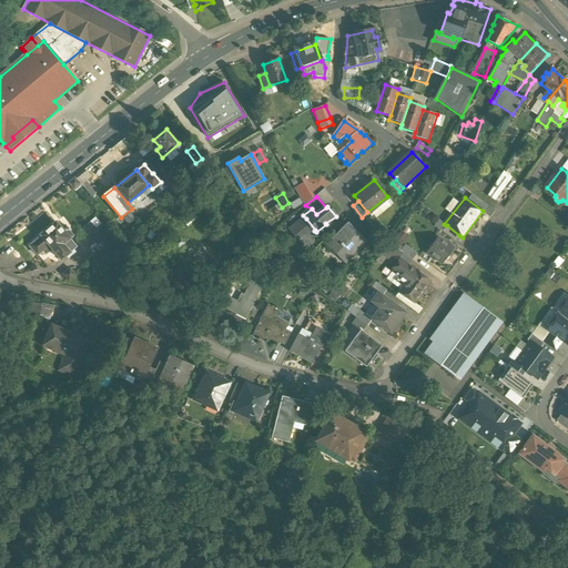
[(306,219),(297,225),(296,224),(291,229),(305,247),(314,241),(308,234),(314,231),(315,230),(306,219)]
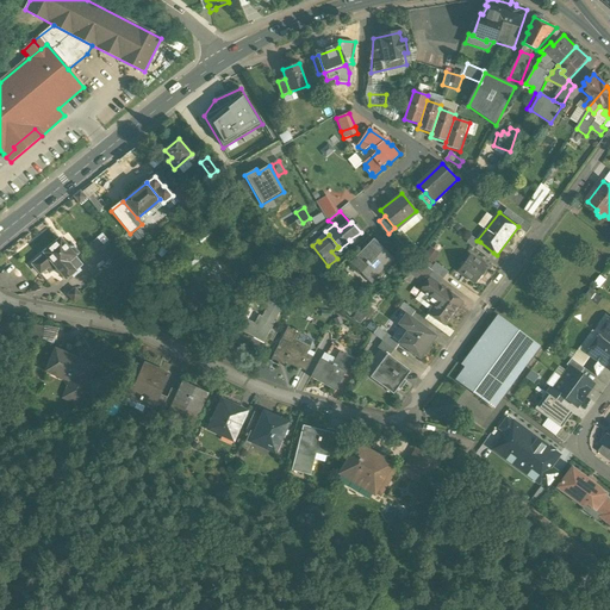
[(118,244),(112,237),(100,249),(111,261),(119,253),(114,248),(118,244)]
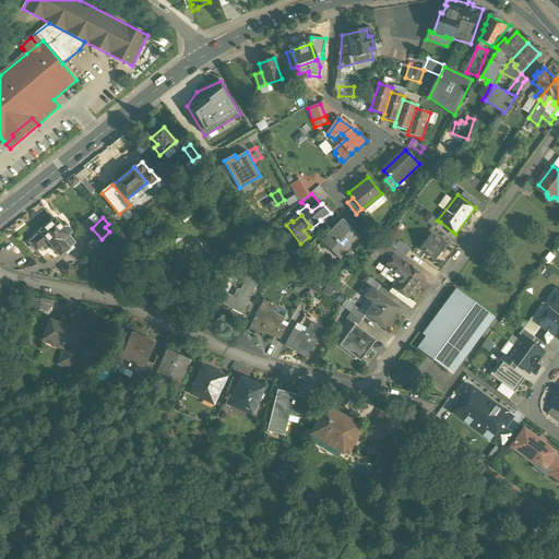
[(40,233),(30,242),(36,251),(42,247),(45,250),(51,246),(60,257),(75,244),(68,236),(71,233),(66,227),(67,226),(63,223),(60,225),(55,219),(40,232),(40,233)]
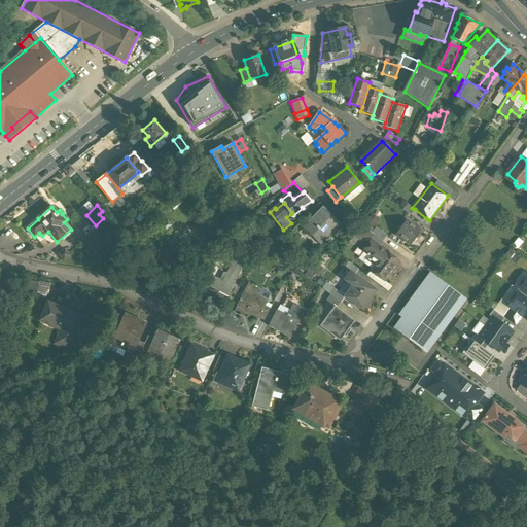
[(323,207),(303,226),(319,243),(340,223),(323,207)]
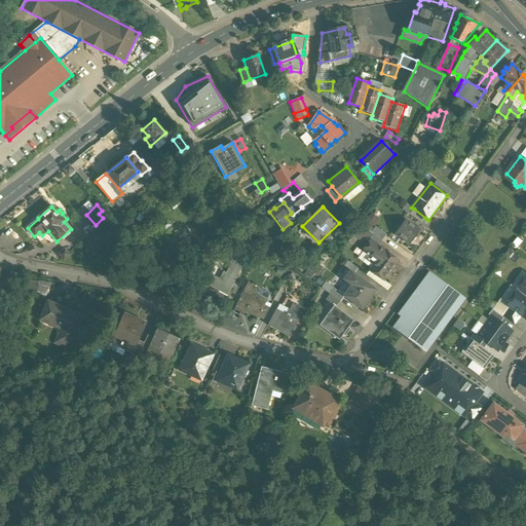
[(425,218),(414,209),(410,214),(421,222),(425,218)]
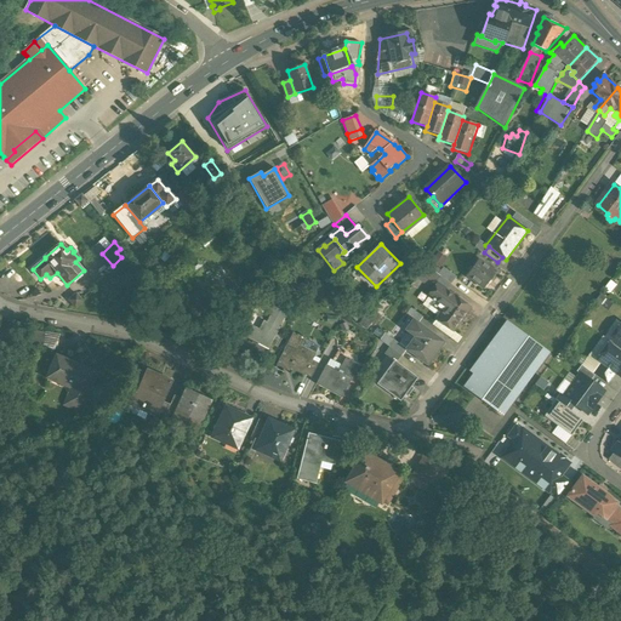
[(494,273),(478,261),(467,277),(483,288),(494,273)]
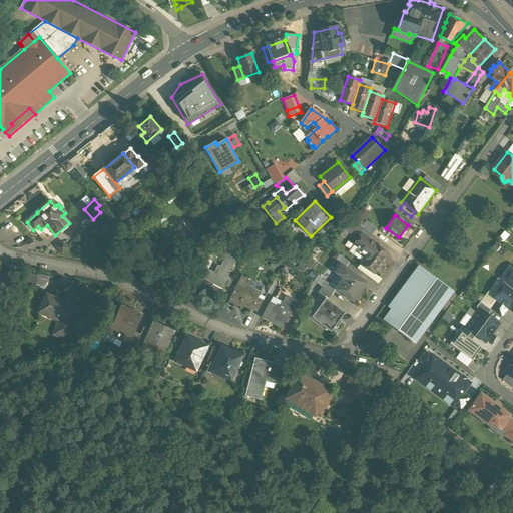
[(362,227),(352,219),(347,225),(358,233),(362,227)]
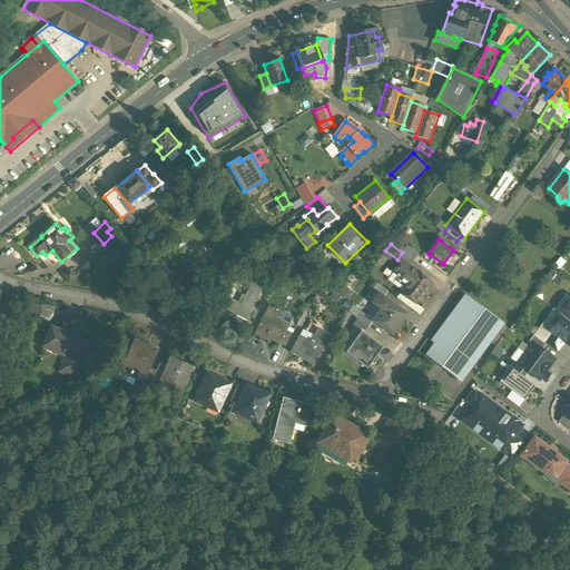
[(419,255),(406,246),(402,252),(414,261),(419,255)]
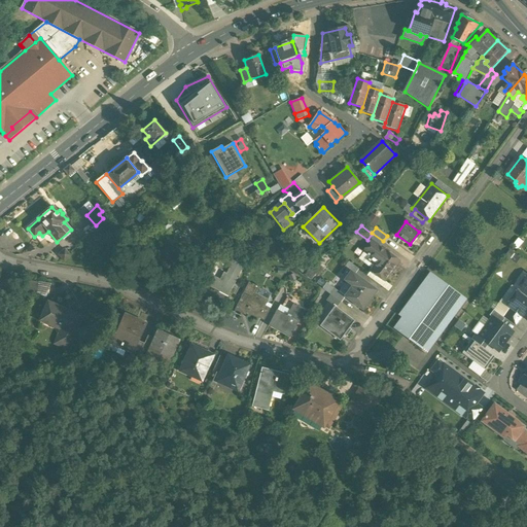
[(397,259),(371,240),(363,250),(377,259),(371,268),(369,270),(382,280),(397,259)]
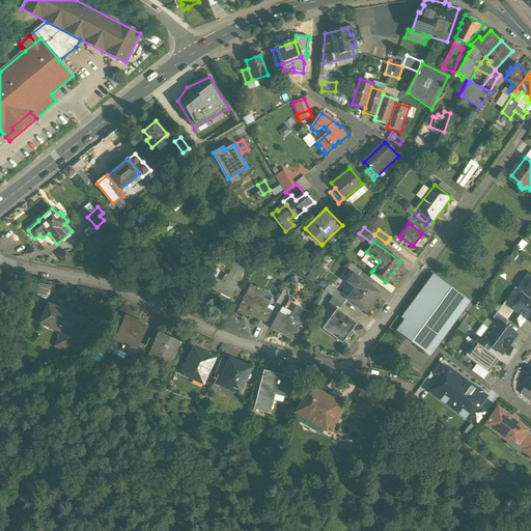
[(70,257),(64,251),(58,256),(63,262),(70,257)]
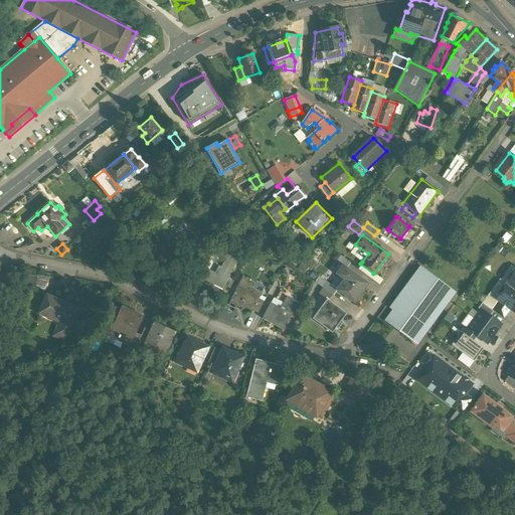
[(368,253),(355,244),(350,252),(362,262),(368,253)]
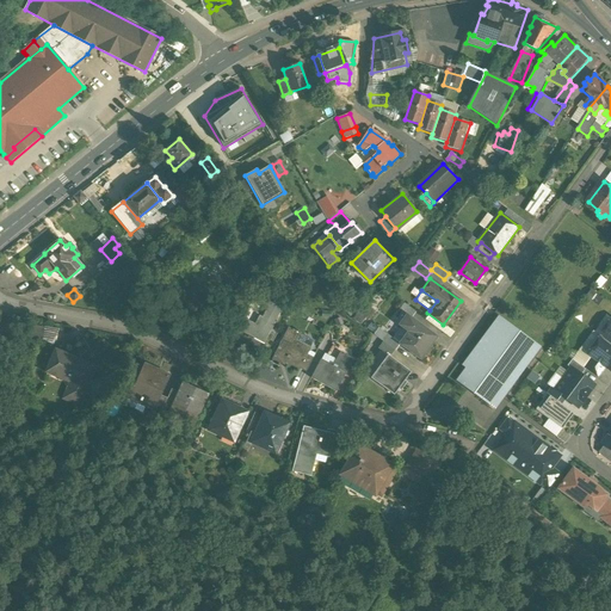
[(260,319),(258,316),(253,325),(241,319),(235,331),(244,335),(238,346),(255,357),(261,345),(263,345),(283,307),(255,291),(250,303),(264,312),(260,319)]
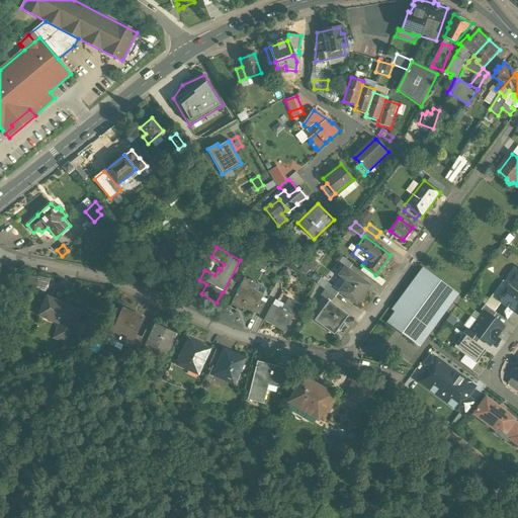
[(350,263),(341,255),(337,261),(340,264),(340,263),(347,268),(350,263)]
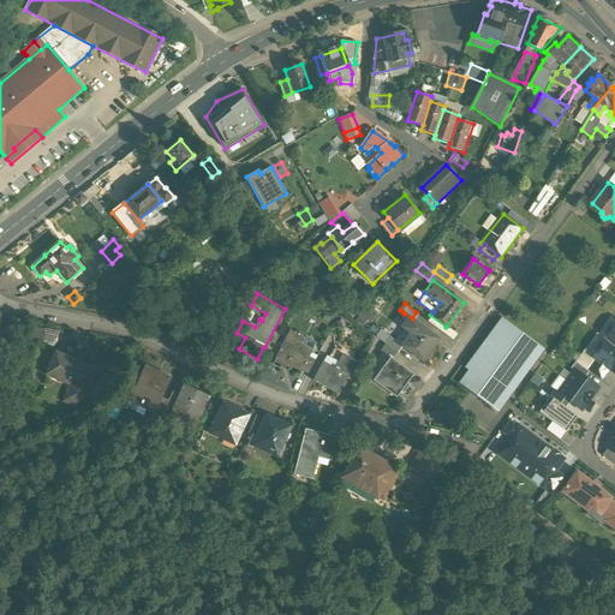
[(412,318),(404,312),(404,314),(395,323),(412,335),(402,348),(421,360),(434,341),(425,335),(428,330),(412,318)]
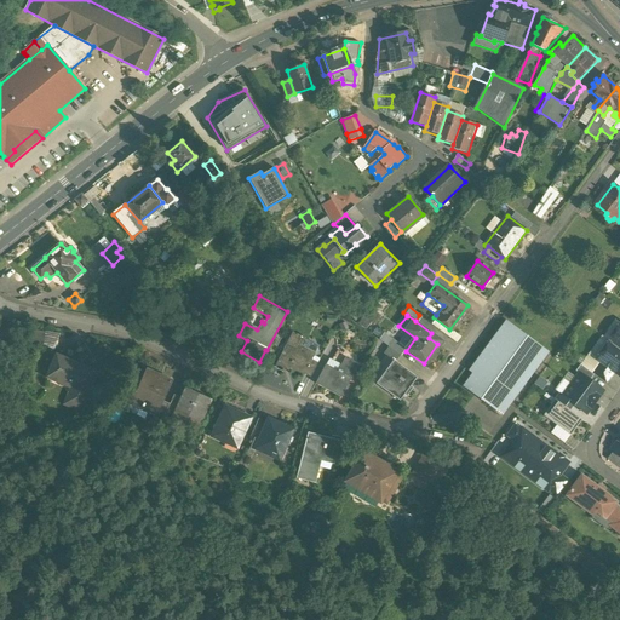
[(546,352),(504,321),(468,372),(471,374),(461,388),(500,415),(546,352)]
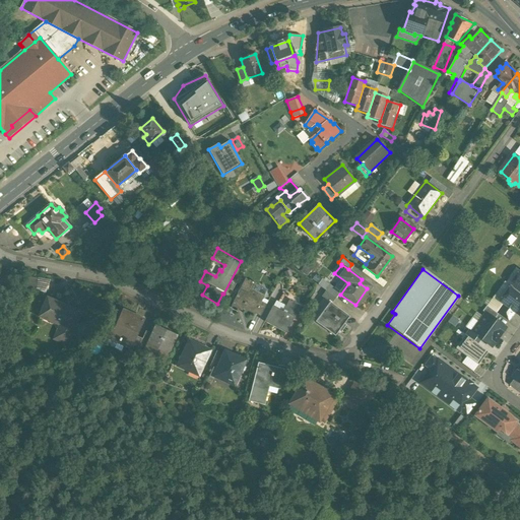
[(14,283),(7,273),(3,276),(9,286),(14,283)]
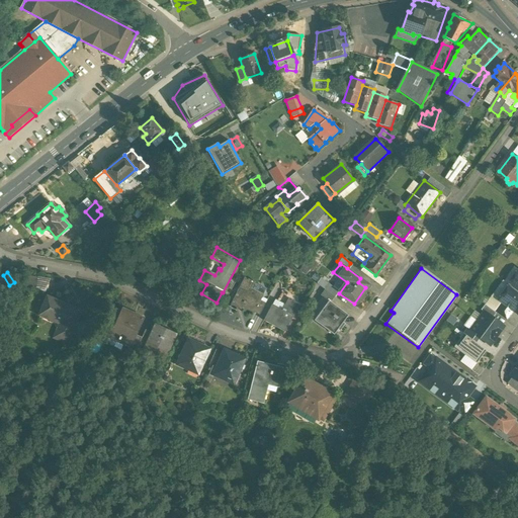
[(9,285),(3,275),(0,276),(0,280),(4,288),(9,285)]
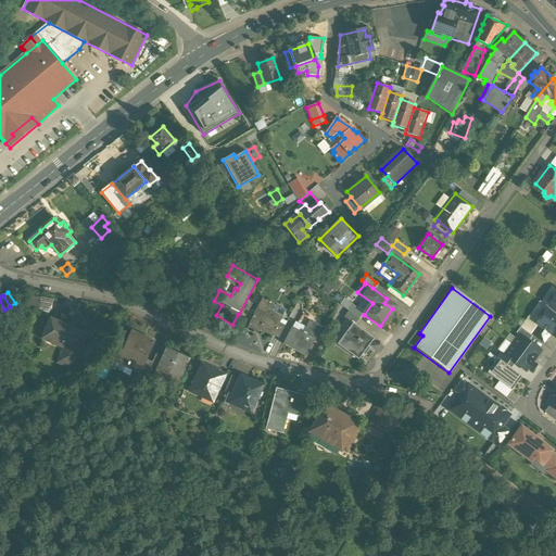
[(51,313),(54,300),(42,297),(39,311),(51,313)]
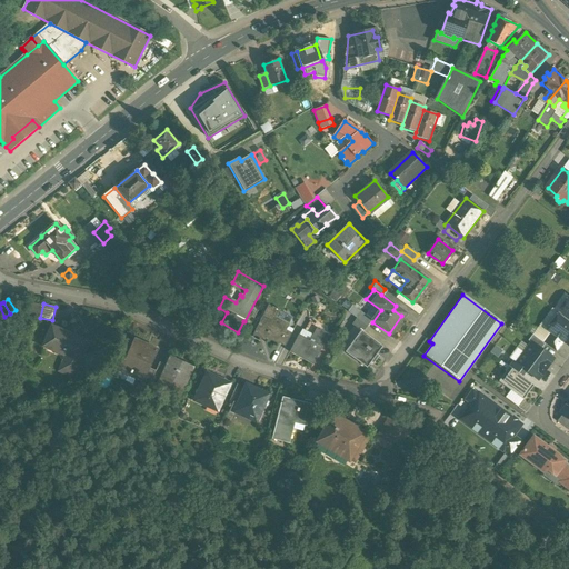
[(42,307),(28,305),(27,318),(40,319),(42,307)]
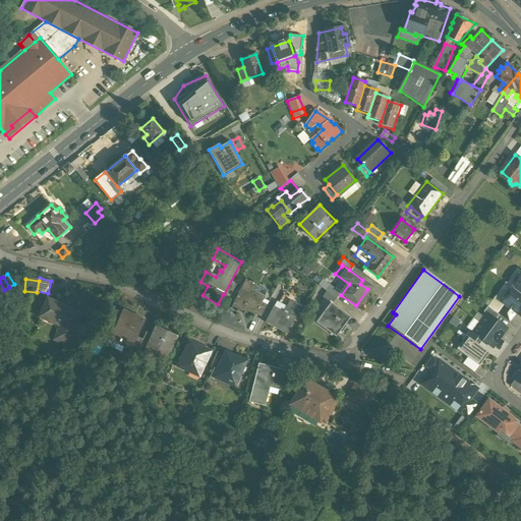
[(331,285),(323,279),(317,284),(327,291),(331,285)]
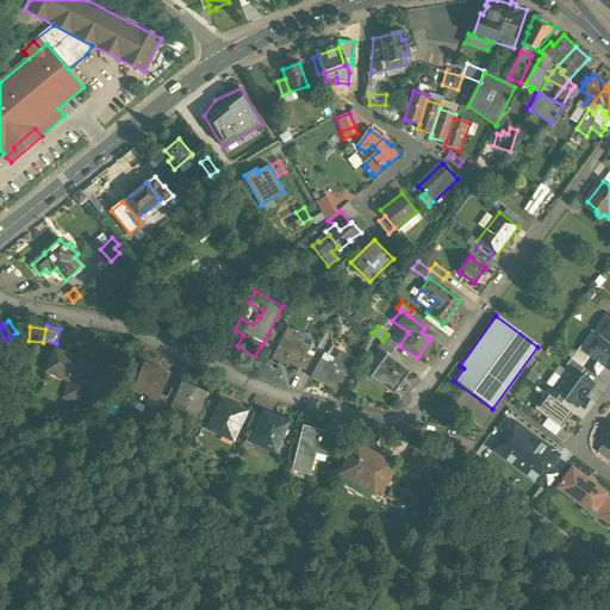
[(235,330),(230,328),(224,340),(237,347),(237,346),(243,335),(235,330)]
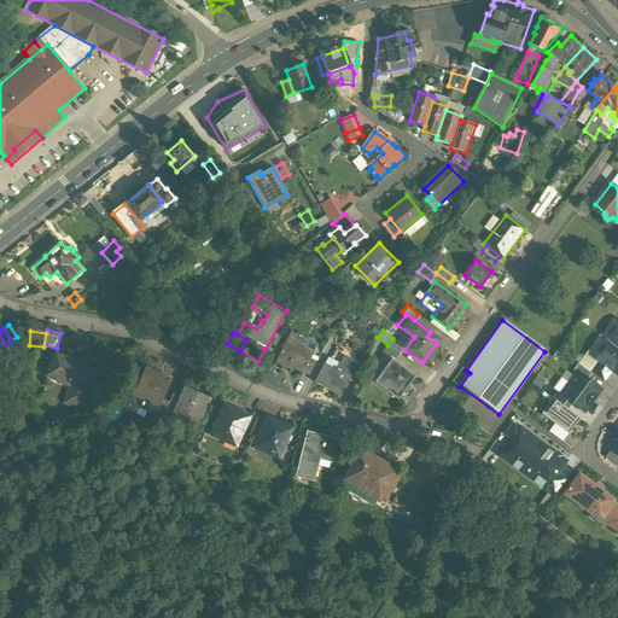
[(292,334),(275,367),(281,371),(284,367),(301,375),(302,373),(309,360),(312,356),(297,349),(302,339),(292,334)]
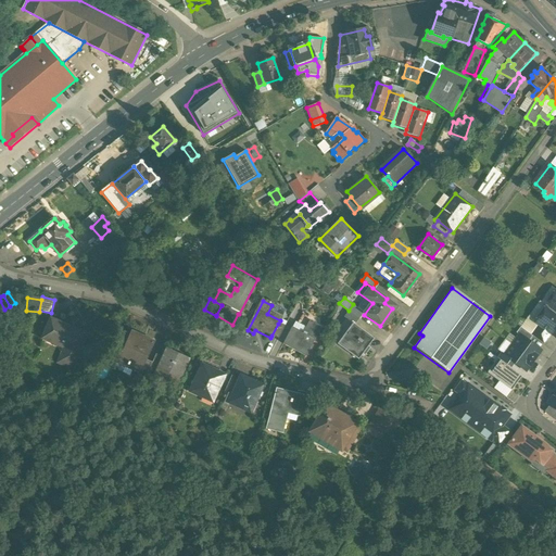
[(363,312),(353,304),(349,311),(358,318),(363,312)]
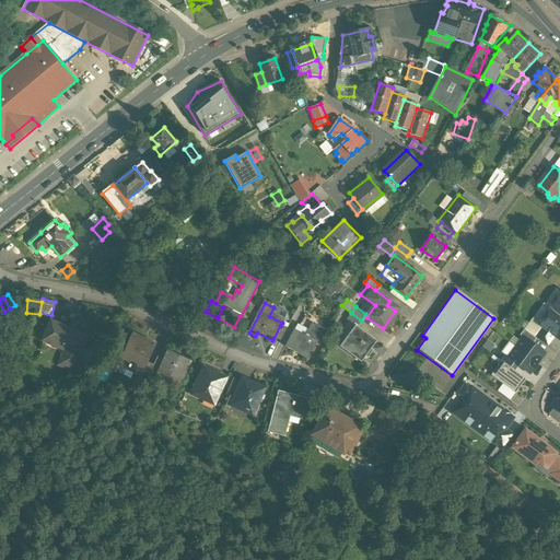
[(559,315),(551,310),(550,308),(538,324),(556,337),(557,337),(559,331),(559,315)]
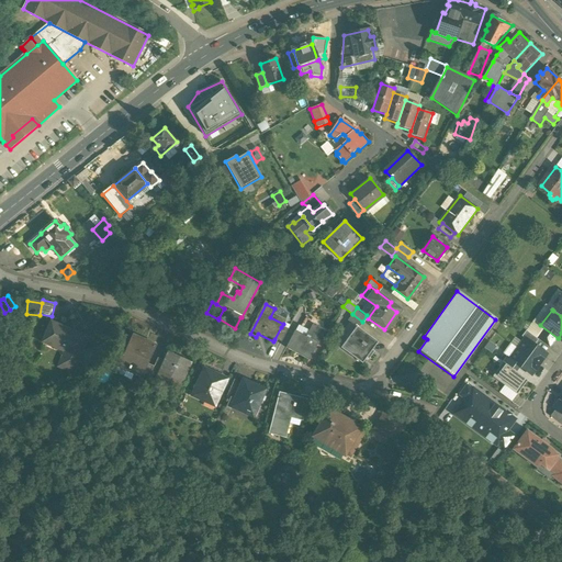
[(362,322),(352,314),(347,322),(355,327),(357,328),(362,322)]
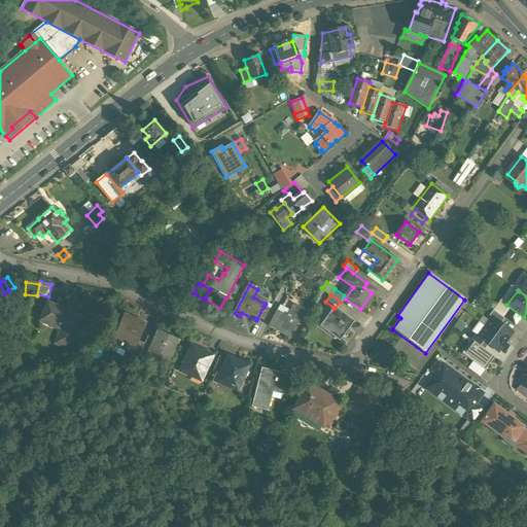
[(293,305),(288,296),(281,308),(289,313),(293,305)]
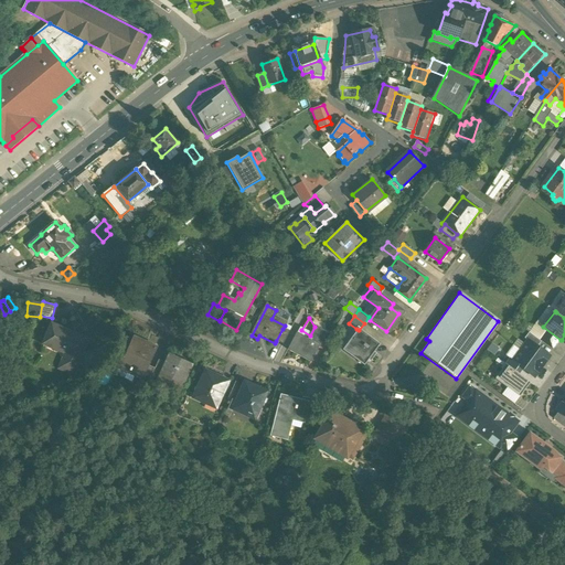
[(88,340),(51,324),(43,341),(70,352),(62,370),(74,375),(88,340)]
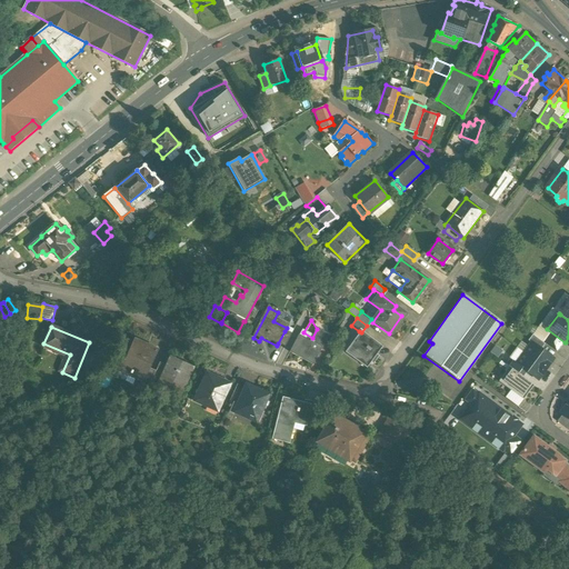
[(310,342),(299,336),(290,352),(312,366),(329,336),(317,329),(312,338),(310,342)]
